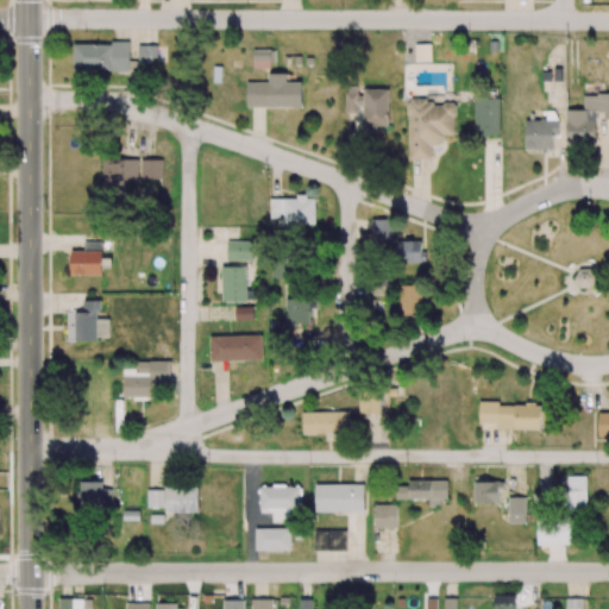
[(432,61),(431,44),(415,44),(415,61),(432,61)]
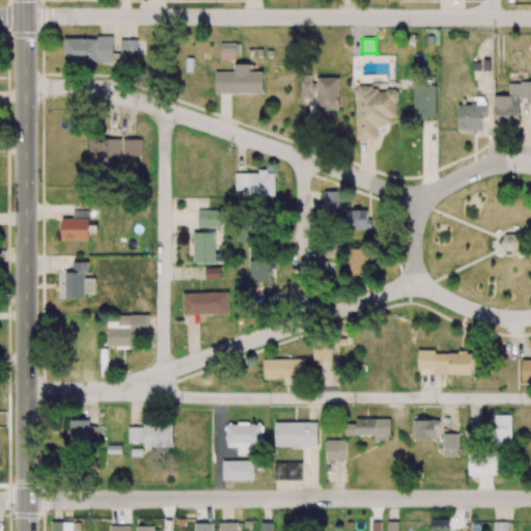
[(313,100),(314,75),(302,75),(301,99),(313,100)]
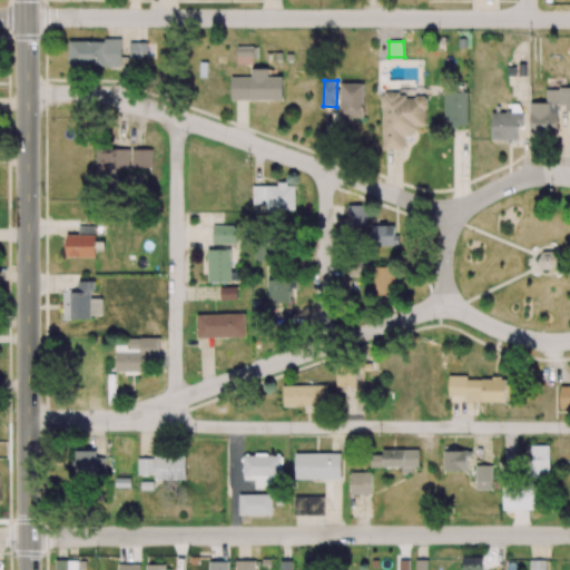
[(340,117),(363,118),(364,84),(340,84),(340,117)]
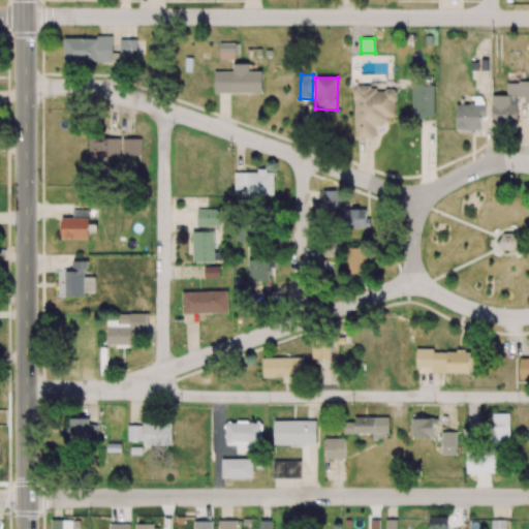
[(492,95),(492,124),(519,124),(519,103),(528,102),(528,82),(506,82),(506,95),(492,95)]
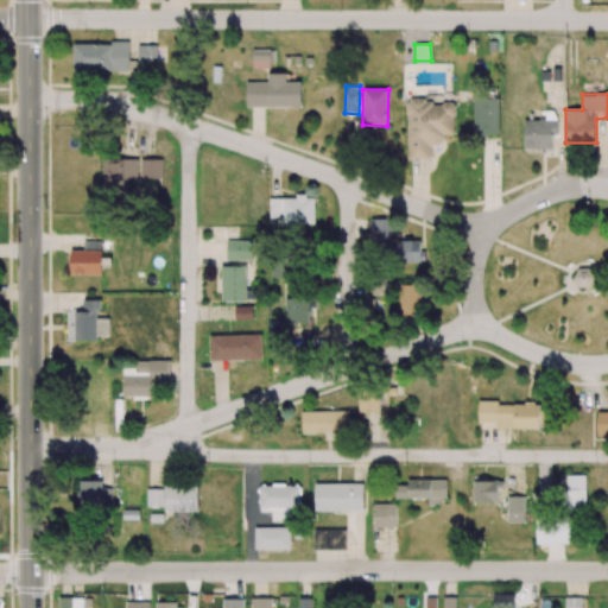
[(500,99),(475,99),(474,135),(499,135),(500,99)]
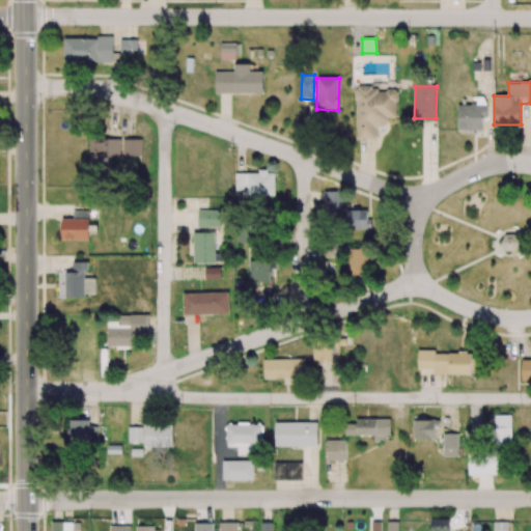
[(356,139),(376,139),(376,122),(397,122),(397,88),(356,88),(356,139)]
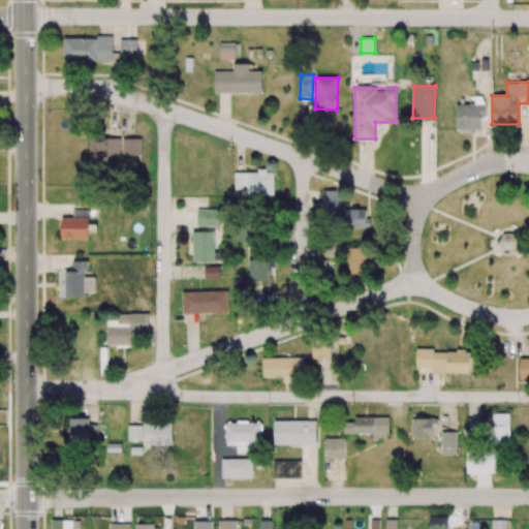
[(456,130),(480,130),(480,118),(486,118),(486,104),(456,104),(456,130)]
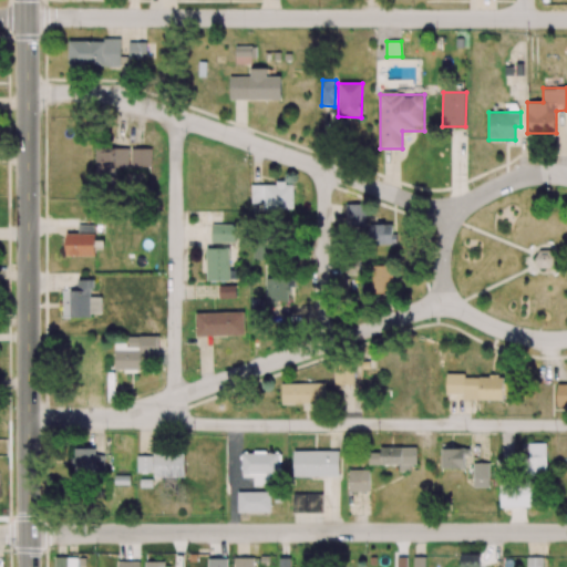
[(294,184),(251,184),(251,203),(264,203),(264,208),(292,209),(294,184)]
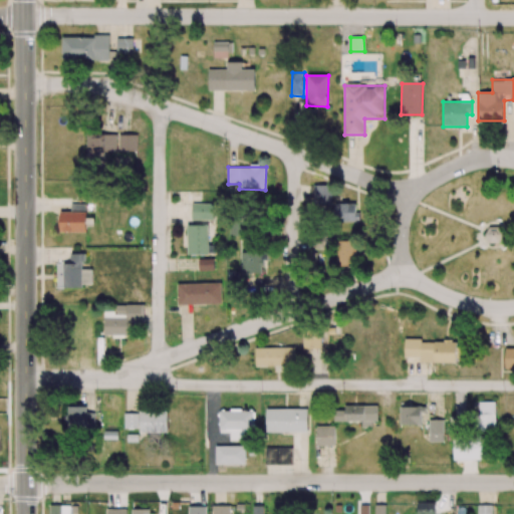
[(332,205),(332,185),(313,185),(312,204),(332,205)]
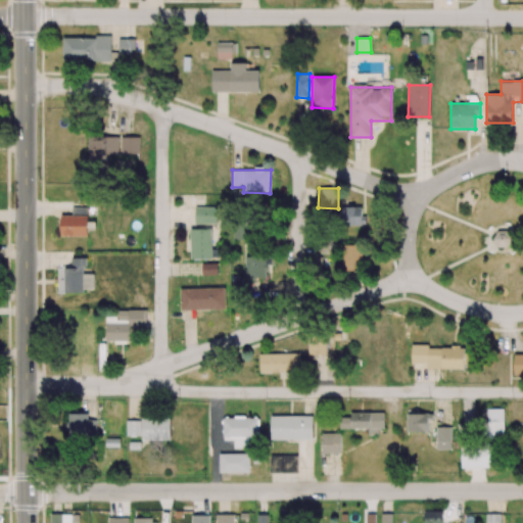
[(218,223),(218,206),(195,207),(195,224),(218,223)]
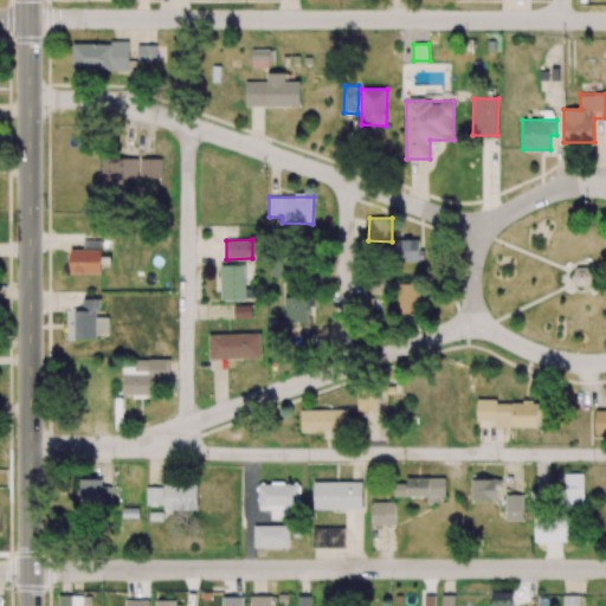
[(424,260),(423,239),(394,240),(394,262),(424,260)]
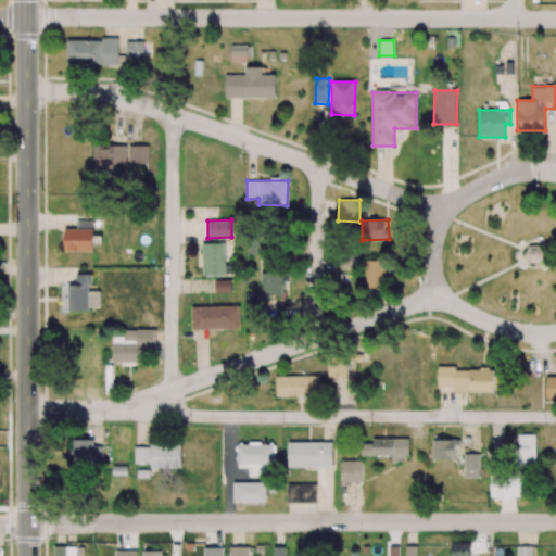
[(202,275),(225,275),(225,243),(202,243),(202,275)]
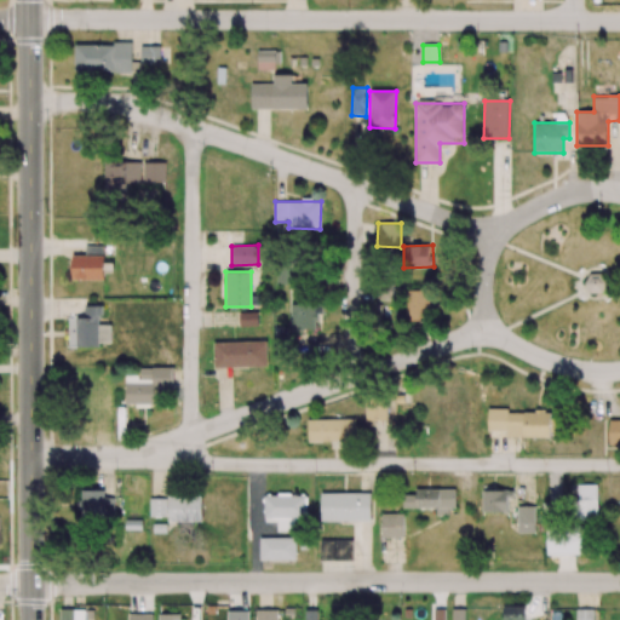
[(406,290),(405,319),(426,320),(428,291),(406,290)]
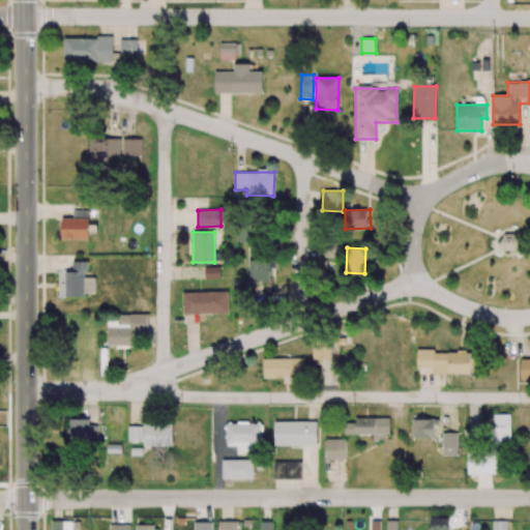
[(248,283),(274,283),(274,260),(248,260),(248,283)]
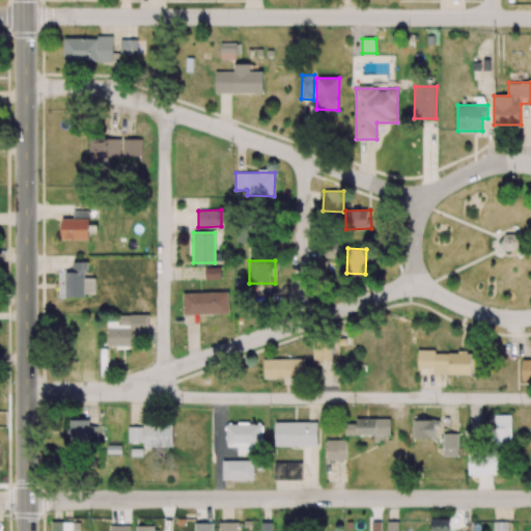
[(205,279),(221,279),(221,268),(205,269),(205,279)]
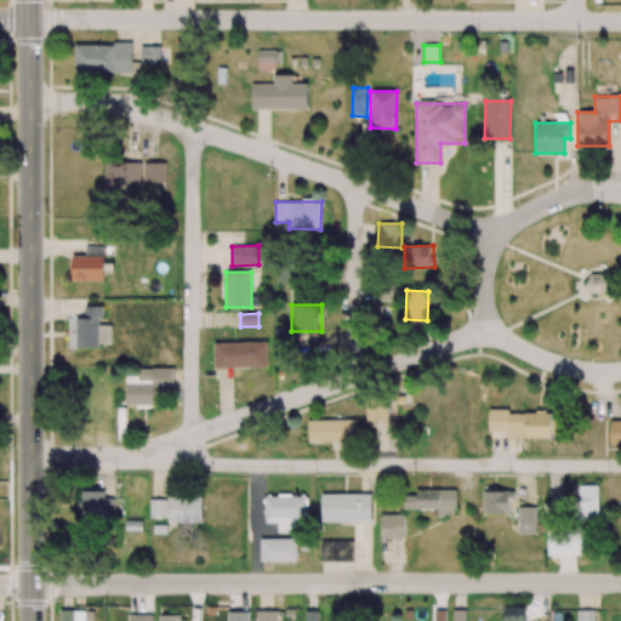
[(214,368),(268,366),(267,341),(214,342),(214,368)]
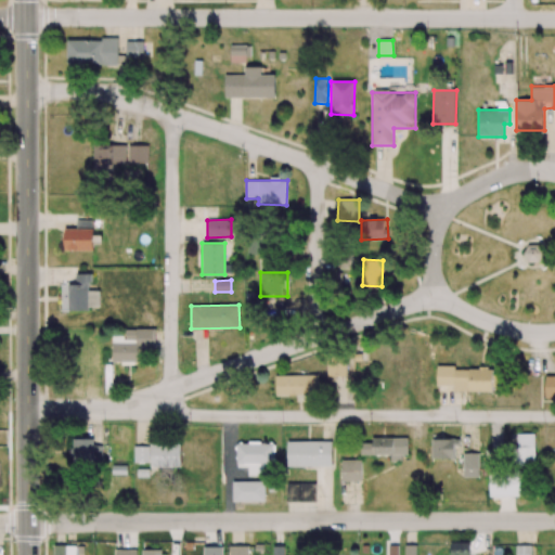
[(436,386),(453,386),(453,391),(493,391),(493,369),(437,368),(436,386)]
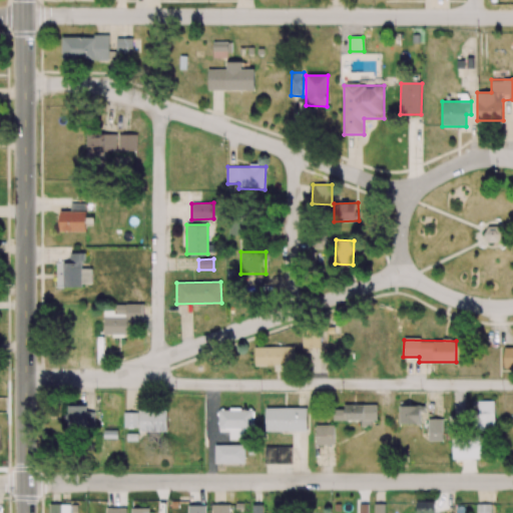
[(254,348),(254,367),(294,366),(294,347),(254,348)]
